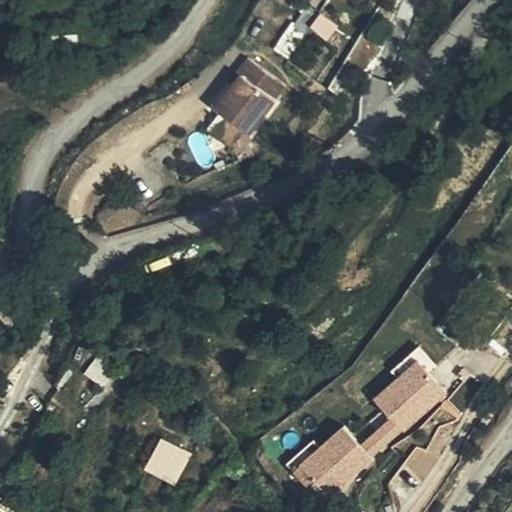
[(66,32),(29,31),(29,47),(66,47),(66,32)]
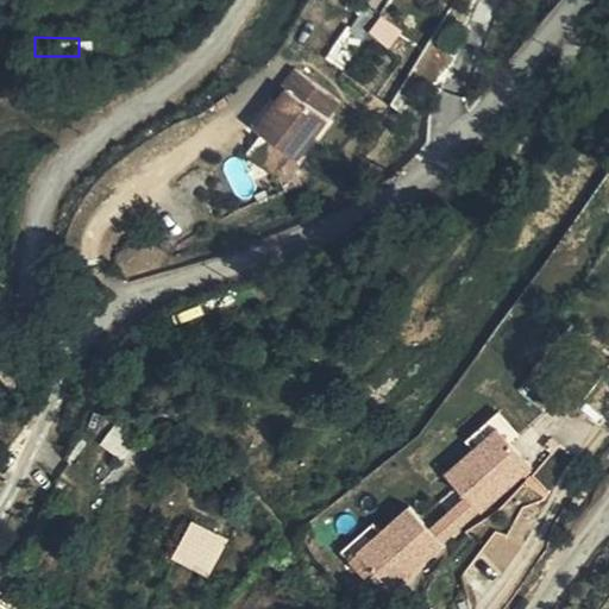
[(300,150),(341,92),(296,58),(284,75),(289,79),(258,120),(272,130),(292,144),(300,150)]
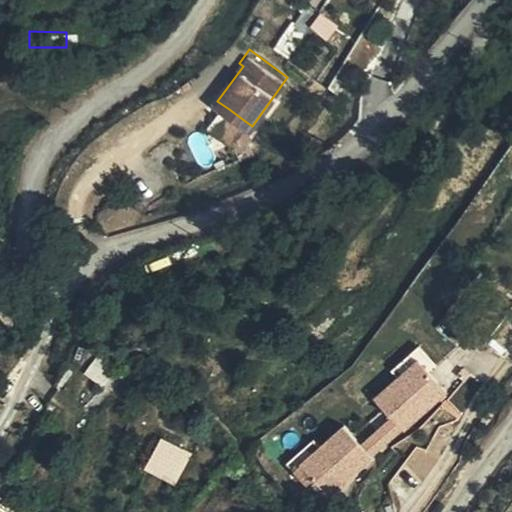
[(245,121),(229,109),(217,125),(233,137),(245,121)]
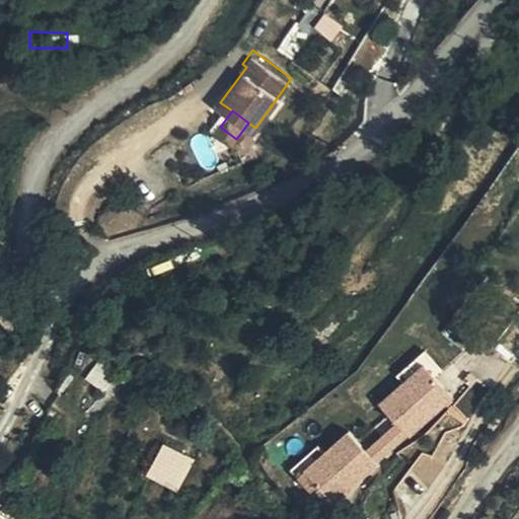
[(242,138),(244,147),(257,145),(254,135),(242,138)]
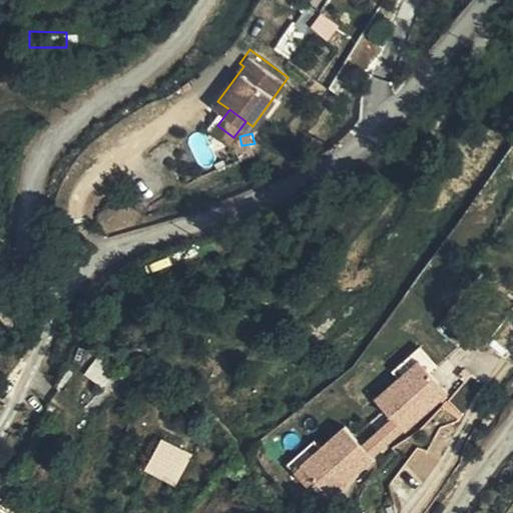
[(295,471),(329,506),(447,392),(414,357),(370,399),(388,418),(361,445),(342,426),(295,471)]
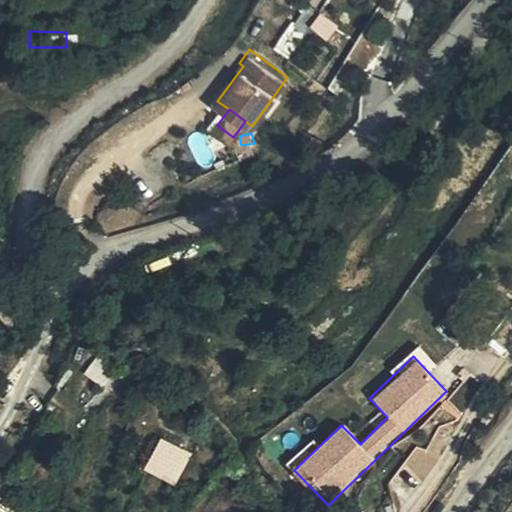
[(144,470),(175,484),(190,453),(159,438),(144,470)]
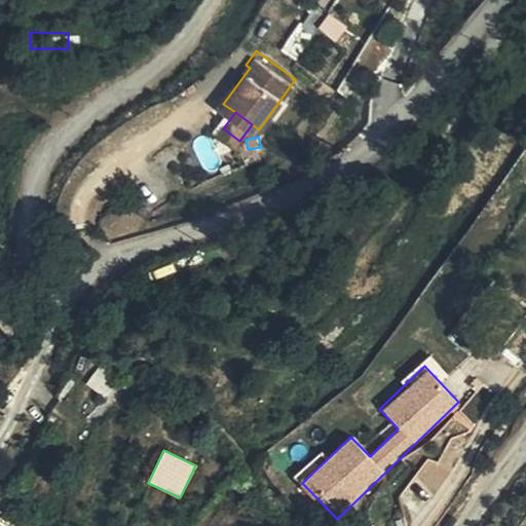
[(0,525),(20,525),(0,510),(0,525)]
